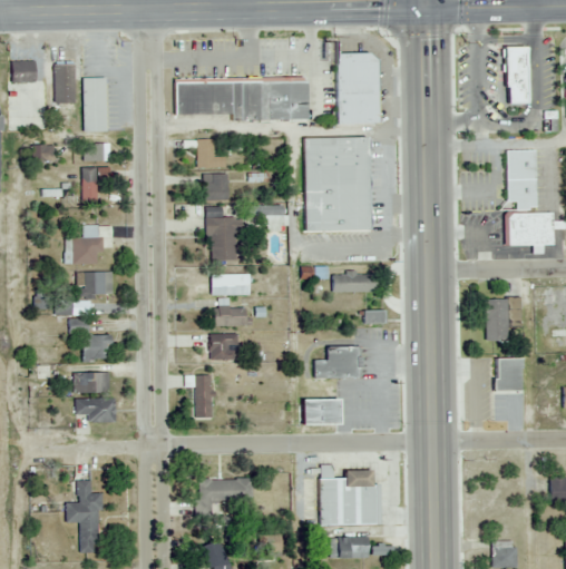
[(528,102),(528,48),(503,48),(503,102),(528,102)]
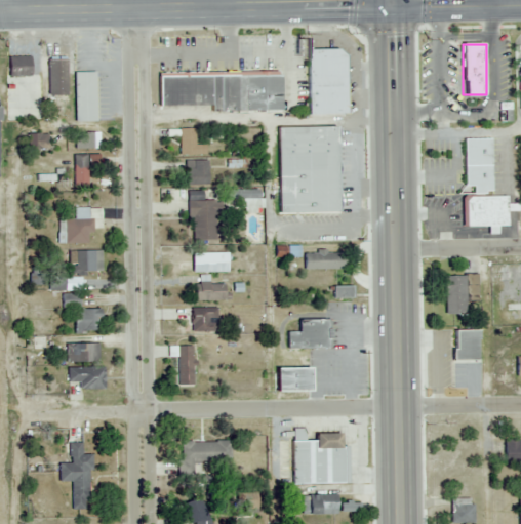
[(310,48),(310,113),(347,113),(347,48),(310,48)]
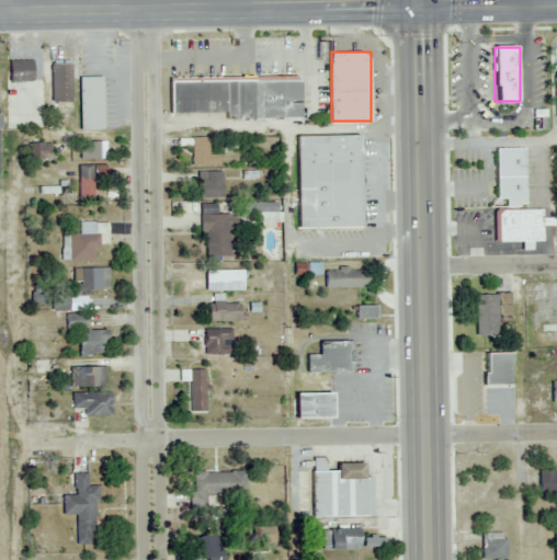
[(11,80),(35,80),(35,60),(11,60),(11,80)]
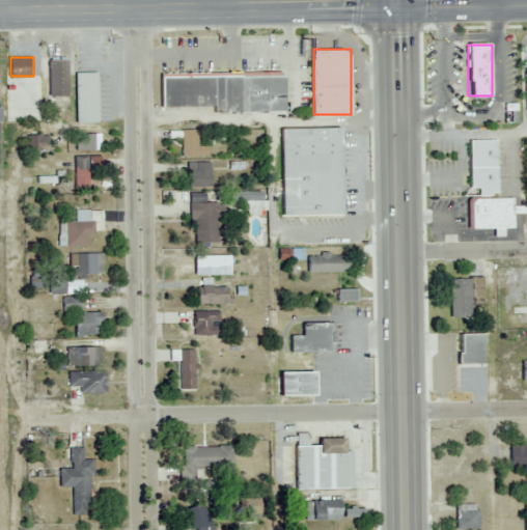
[(52,95),(71,95),(71,59),(52,59),(52,95)]
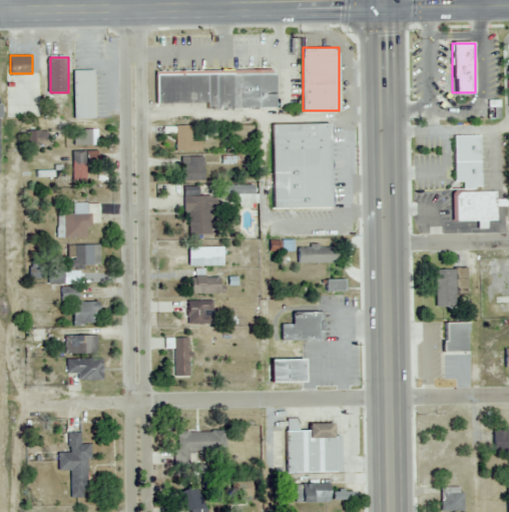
[(96,69),(76,69),(76,118),(96,118),(96,69)]
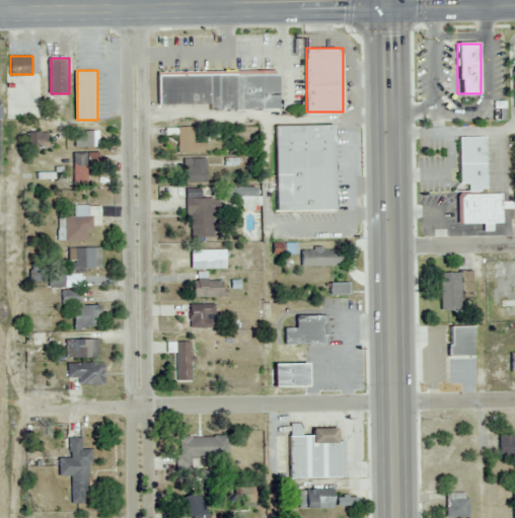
[(210,107),(280,107),(280,70),(158,70),(158,103),(210,103),(210,107)]
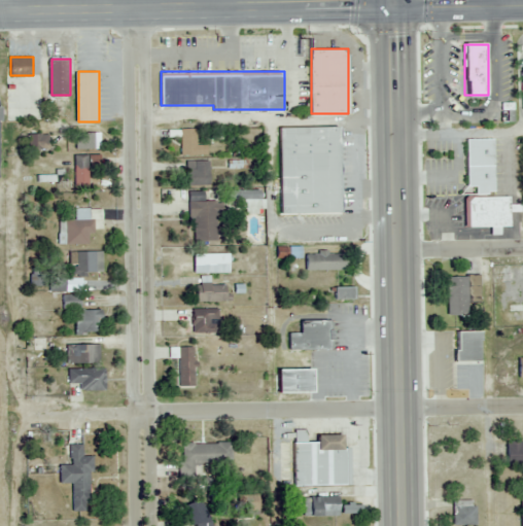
[(281,126),(282,212),(340,212),(339,126),(281,126)]
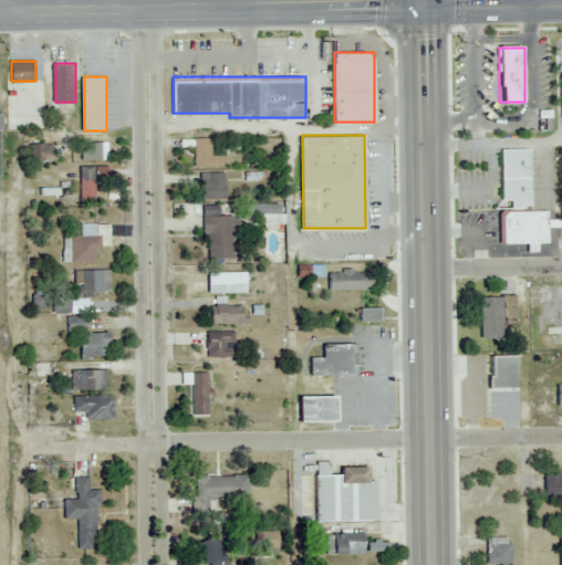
[(214,155),(215,139),(187,138),(187,146),(199,146),(198,166),(226,166),(226,155),(214,155)]
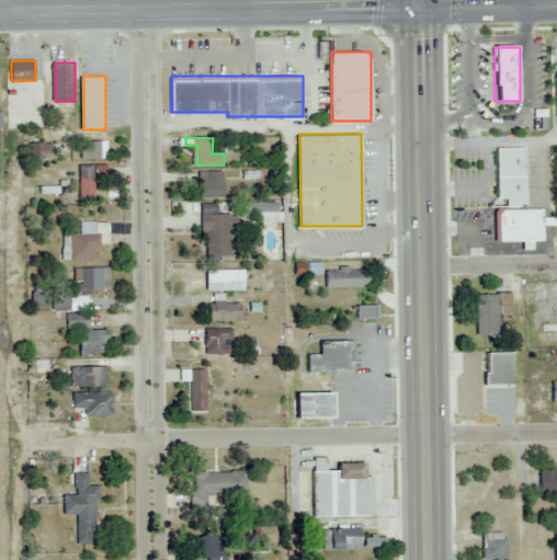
[(55,143),(33,143),(33,159),(55,159),(55,143)]
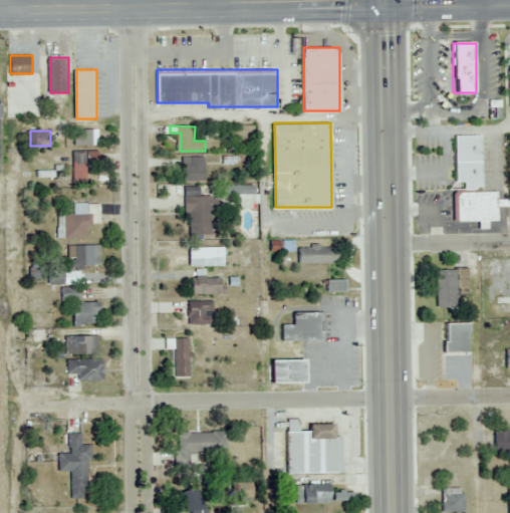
[(484,136),(457,136),(457,182),(465,182),(465,188),(484,188),(484,136)]
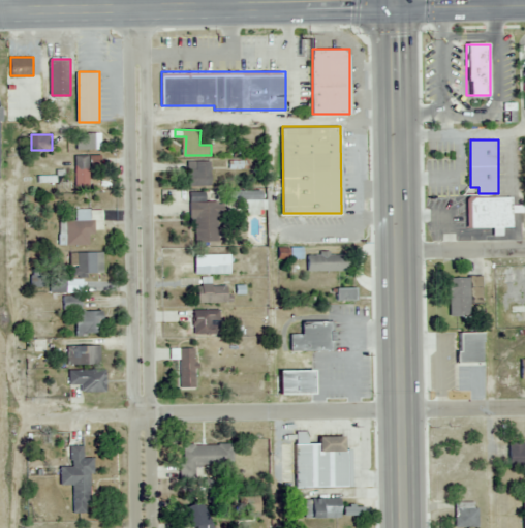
[(76,186),(91,186),(91,167),(102,167),(102,156),(76,156),(76,186)]
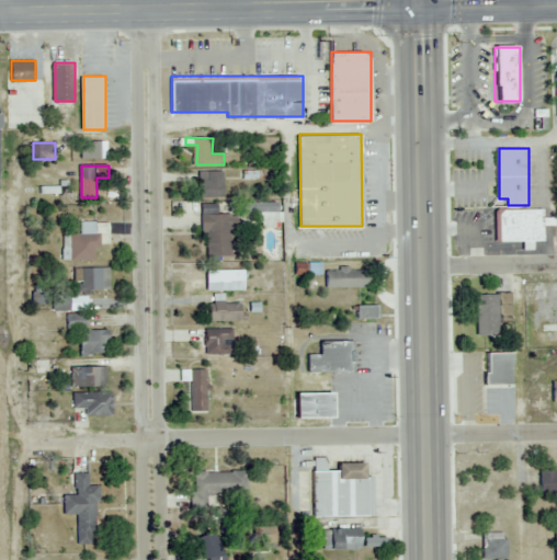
[(202,196),(227,196),(227,171),(202,171),(202,196)]
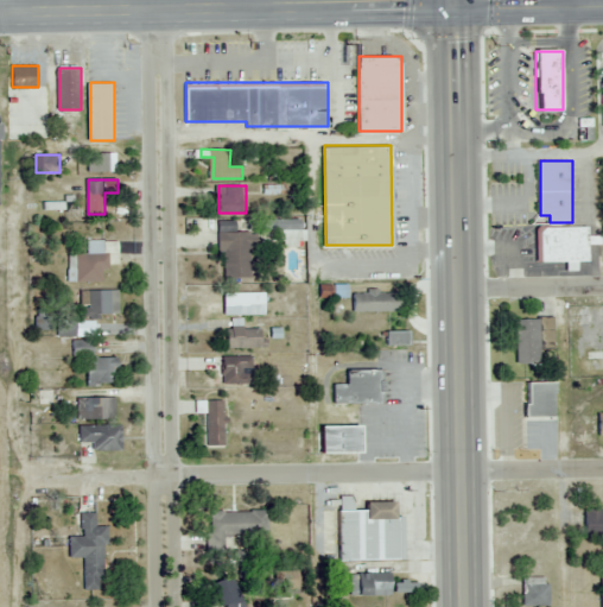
[(590,227),(540,227),(540,260),(590,260),(590,227)]
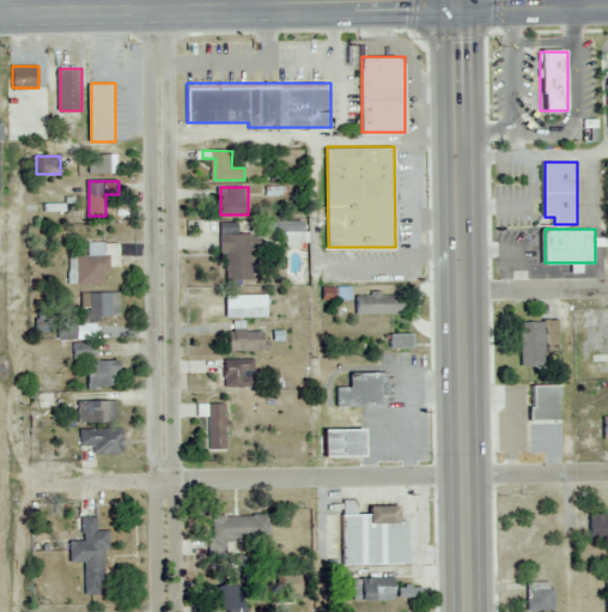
[(225,280),(256,280),(256,232),(225,232),(225,280)]
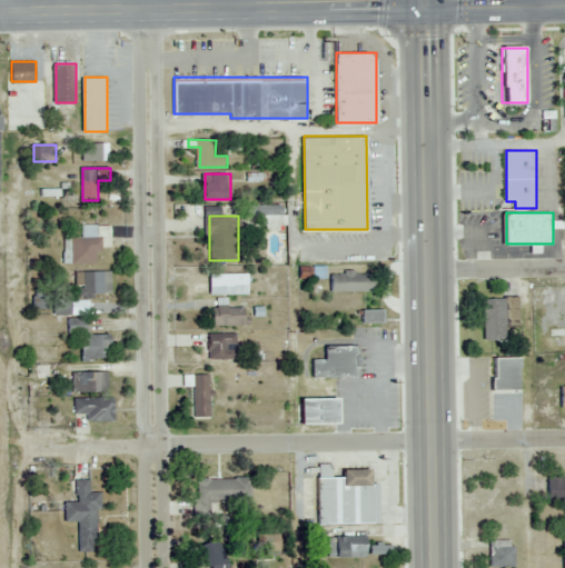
[(100,237),(114,237),(114,225),(85,226),(85,237),(67,237),(67,263),(100,262),(100,237)]
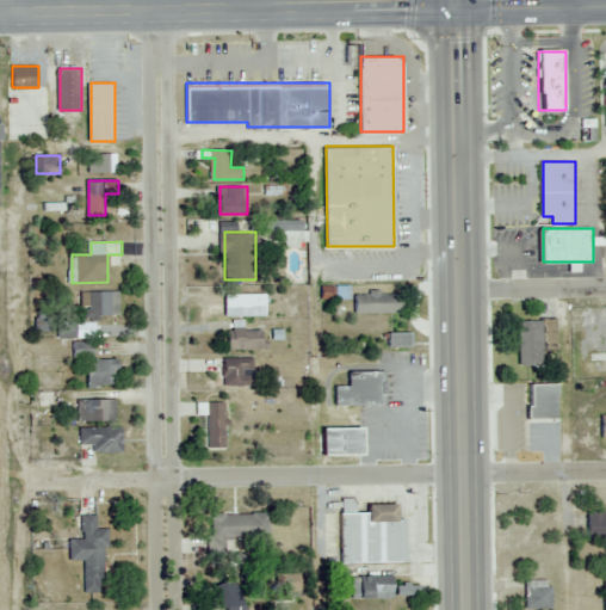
[(85,291),(85,318),(122,318),(122,291),(85,291)]
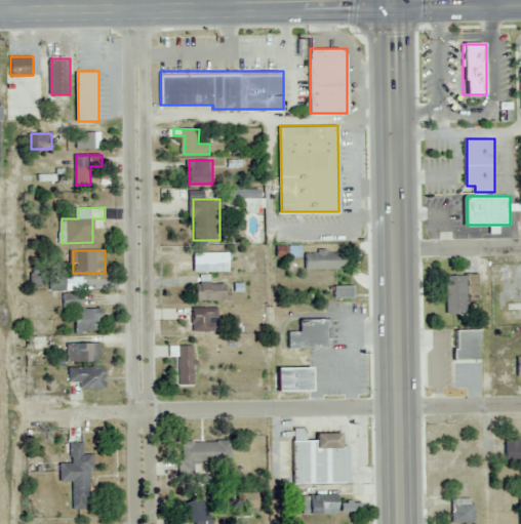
[(230,252),(194,252),(194,271),(230,271),(230,252)]
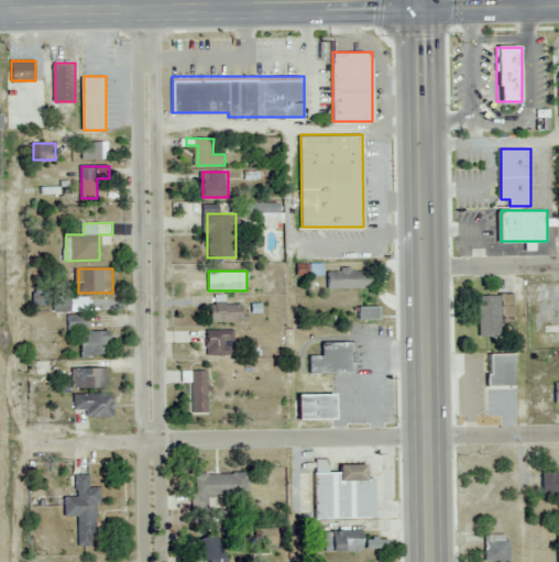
[(329,288),(370,288),(370,271),(329,271),(329,288)]
